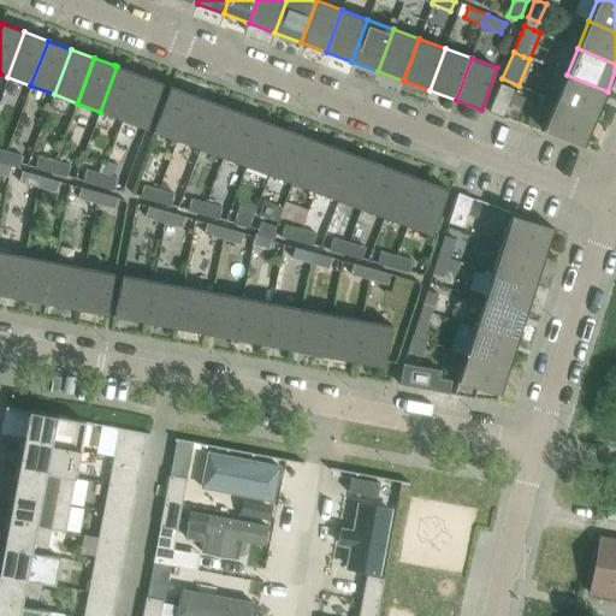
[(141,75),(117,66),(100,112),(114,117),(123,120),(141,75)]
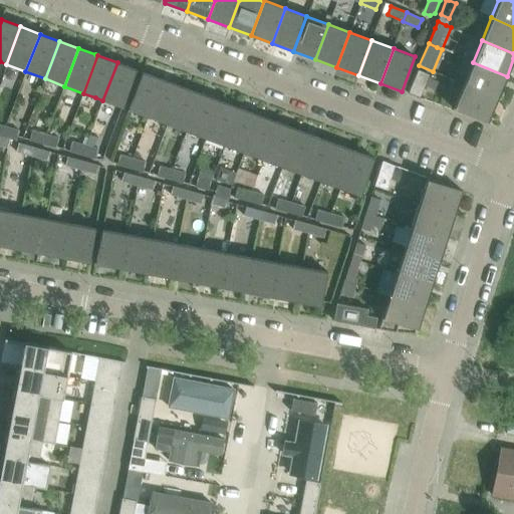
[(137,69),(117,62),(102,100),(121,107),(122,107),(137,69)]
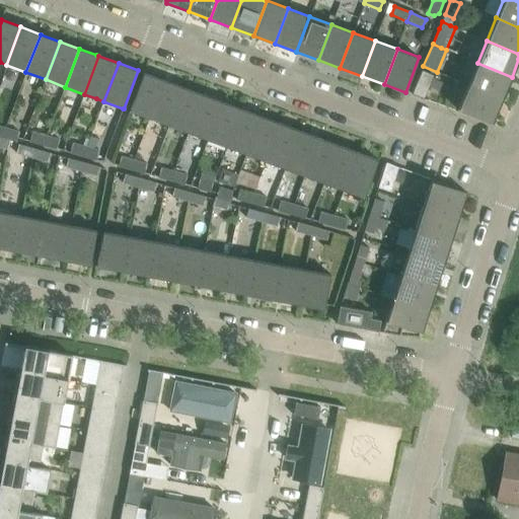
[(477,63),(467,85),(502,99),(512,77),(477,63)]
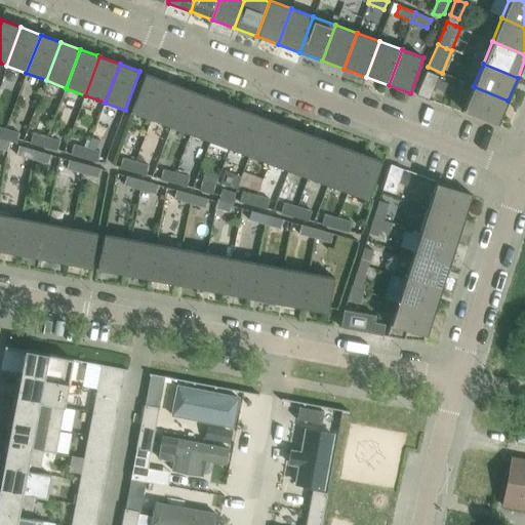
[(416,95),(429,99),(439,76),(427,71),(416,95)]
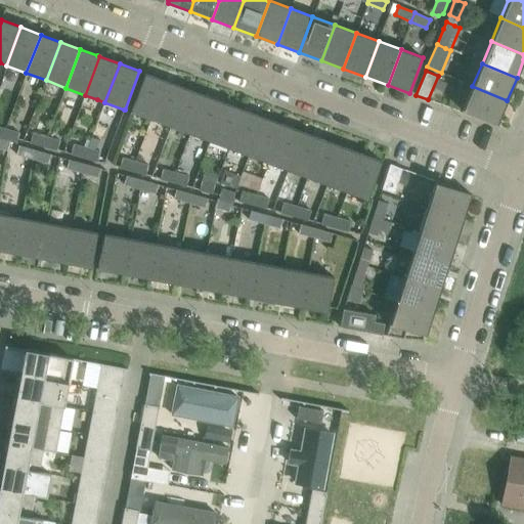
[(131,112),(150,119),(165,81),(144,73),(130,112),(131,112)]
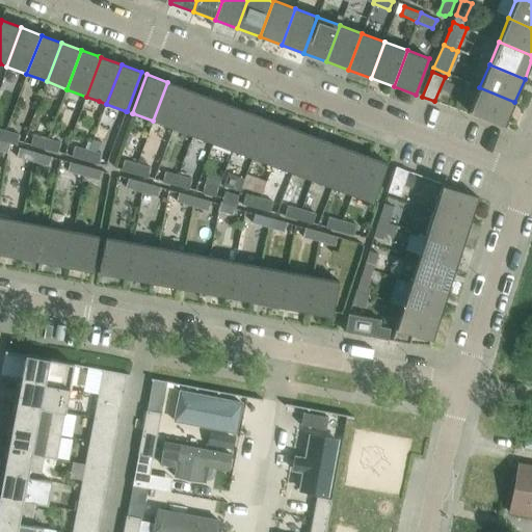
[(187,89),(167,82),(153,121),(173,128),(187,89)]
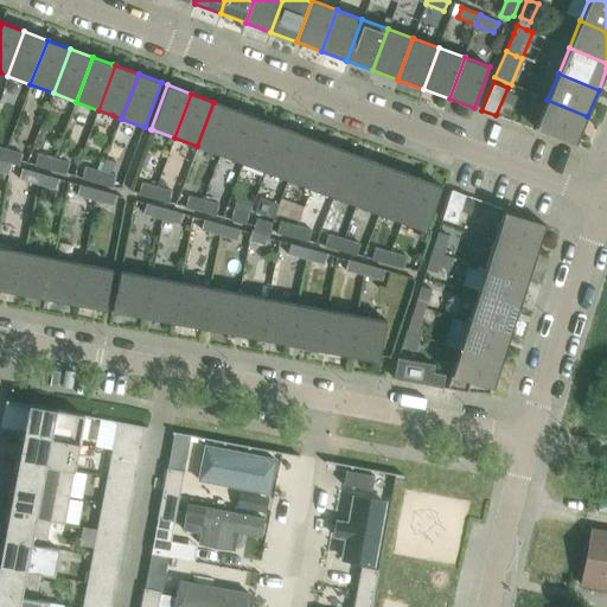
[(575,145),(587,116),(547,100),(535,129),(532,128),(532,129),(554,138),(554,136),(575,145)]
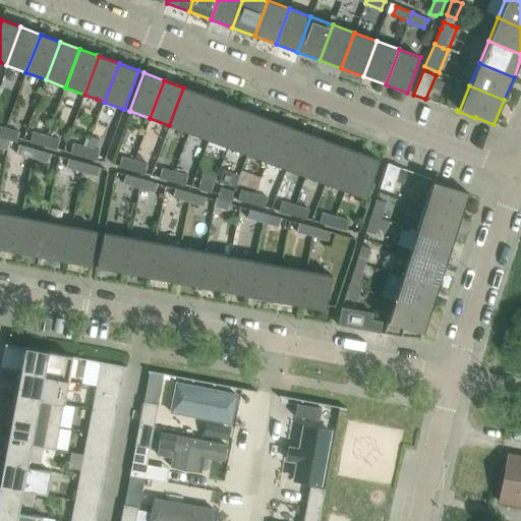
[(203,95),(183,88),(169,125),(188,133),(203,95)]
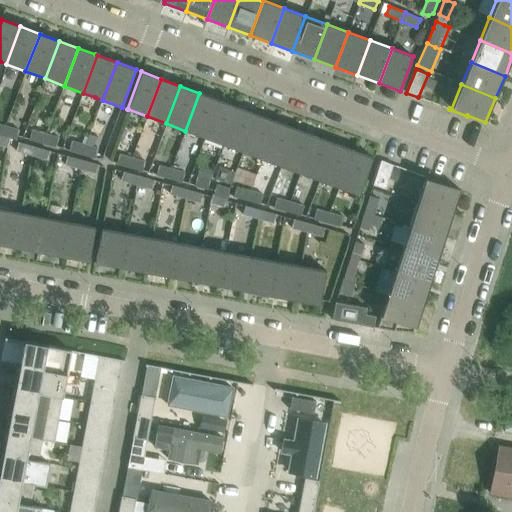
[(218,100),(199,93),(185,131),(204,138),(218,100)]
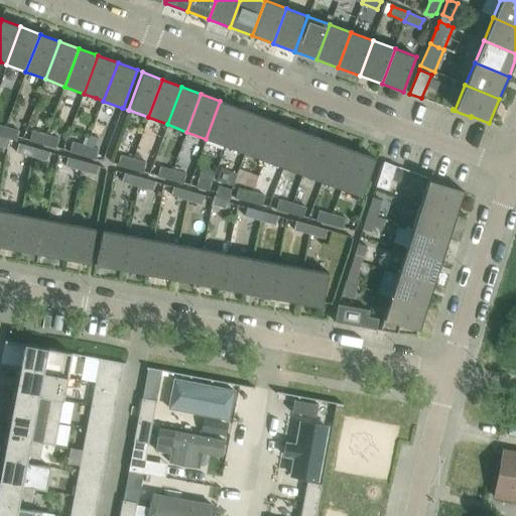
[(240,108),(220,101),(206,139),(226,146),(240,108)]
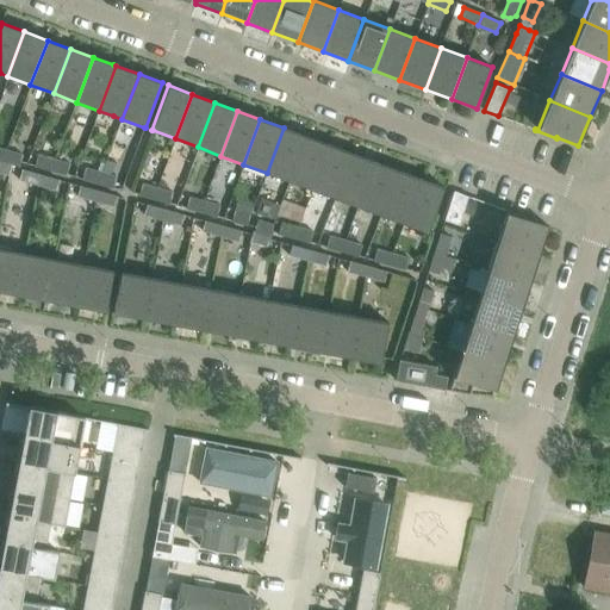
[(306,136),(284,128),(267,173),(290,181),(306,136)]
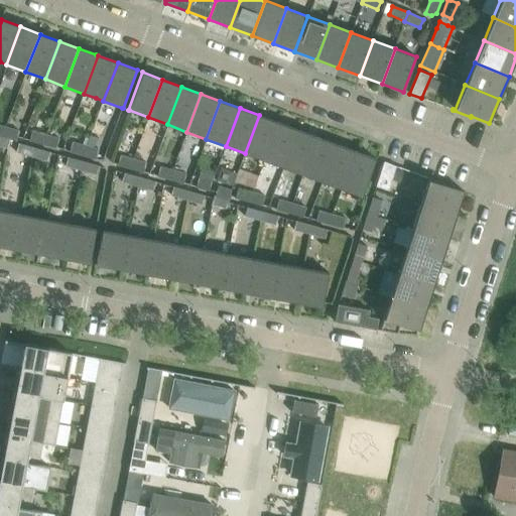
[(278,122),(259,115),(245,153),(264,160),(278,122)]
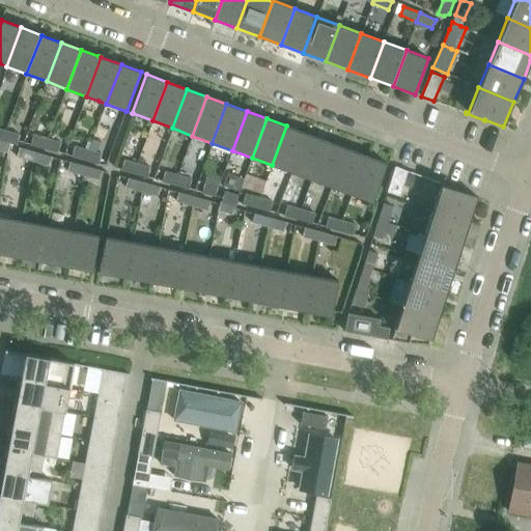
[(306,134),(286,126),(272,165),(291,172),(306,134)]
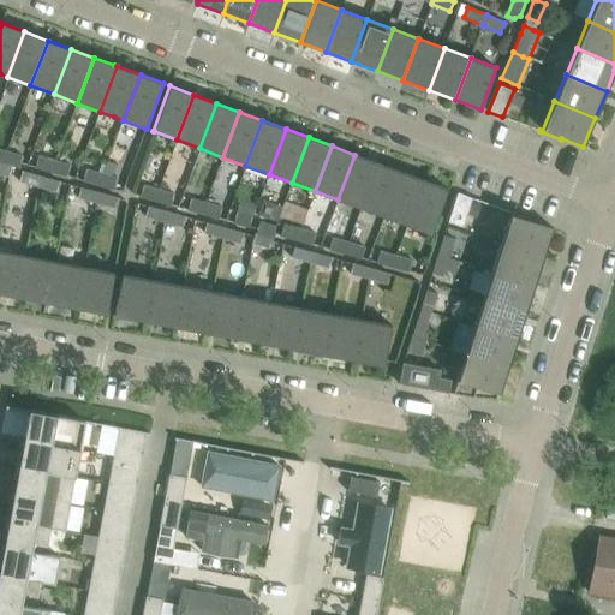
[(23,156),(6,151),(4,162),(12,165),(19,167),(21,163),(23,156)]
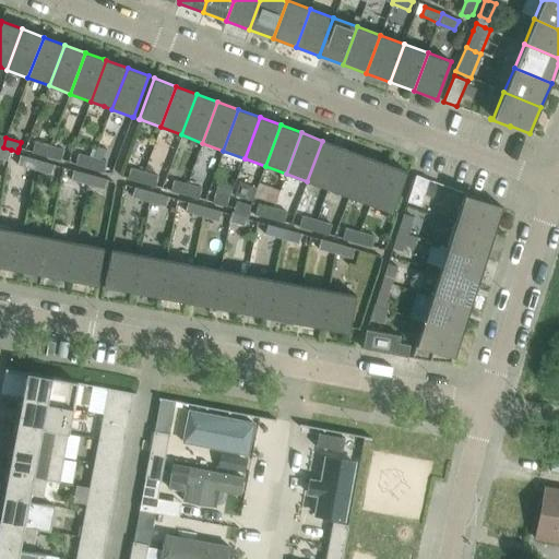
[(344,149),(322,141),(307,181),(329,190),(344,149)]
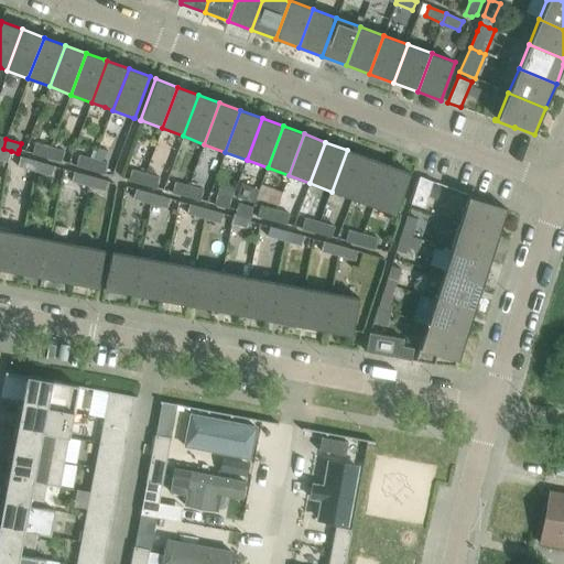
[(46,158),(50,148),(34,143),(32,153),(46,158)]
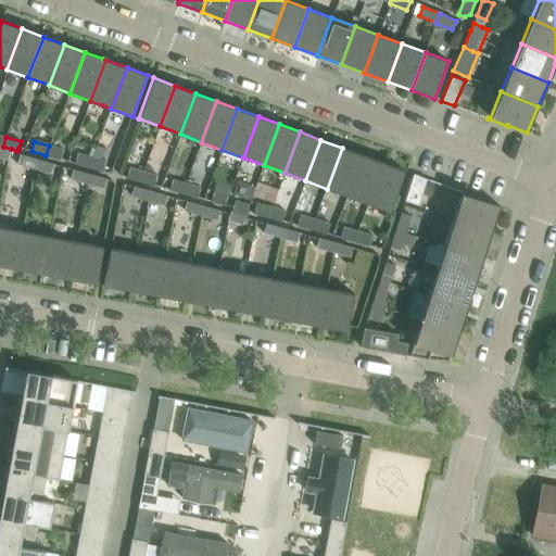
[(11,149),(3,147),(0,146),(0,158),(8,160),(11,149)]
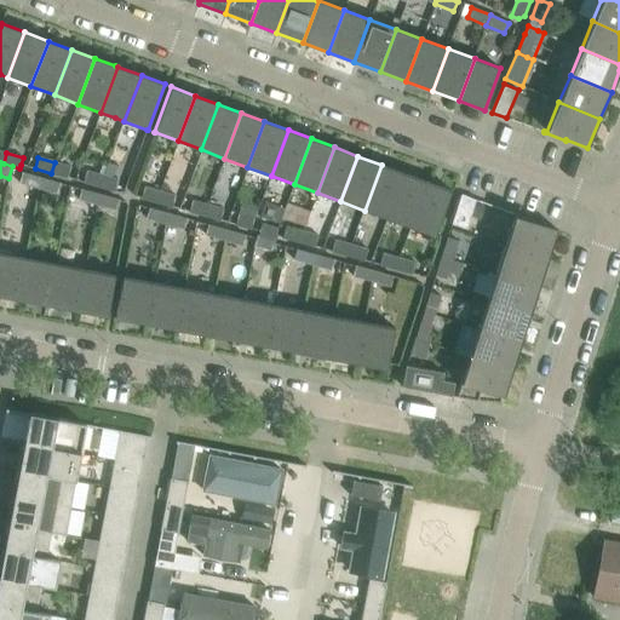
[(70,166),(55,162),(51,173),(68,178),(70,166)]
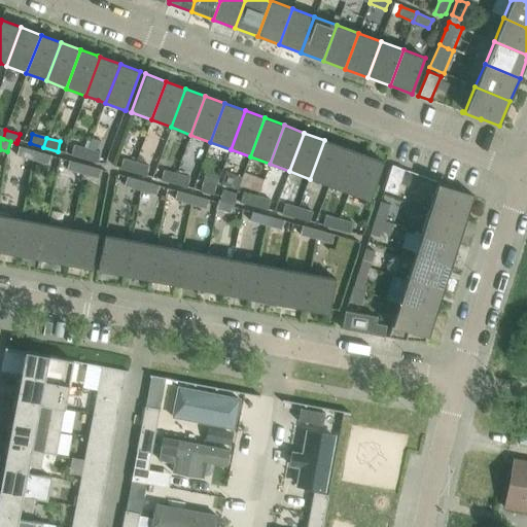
[(344,147),(324,140),(310,179),(329,186),(344,147)]
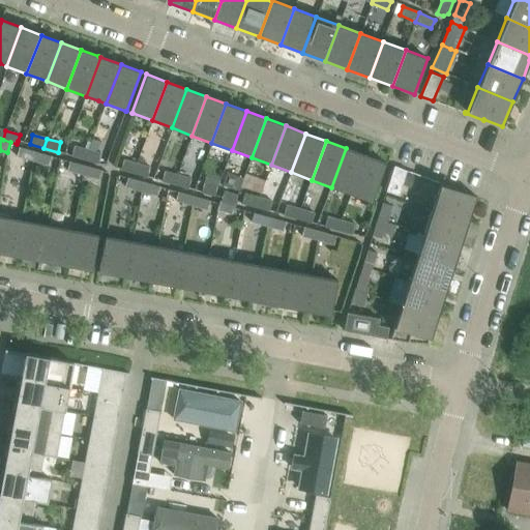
[(84,159),(87,150),(74,146),(70,155),(84,159)]
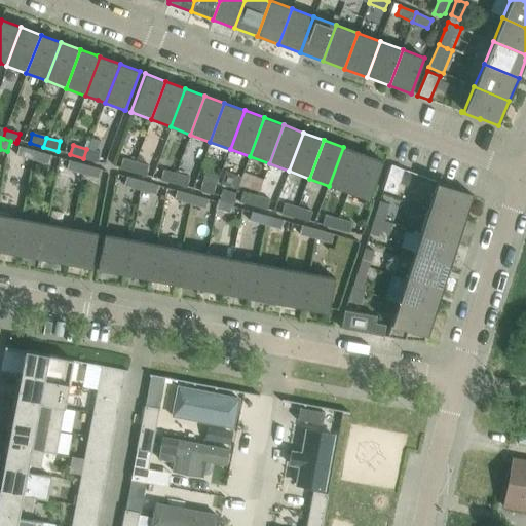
[(16,155),(32,159),(34,151),(19,146),(16,155)]
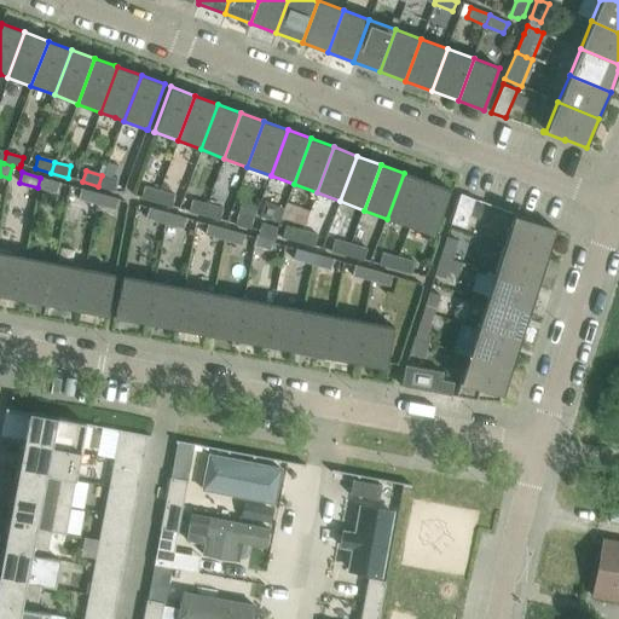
[(427,181),(404,173),(387,219),(410,227),(427,181)]
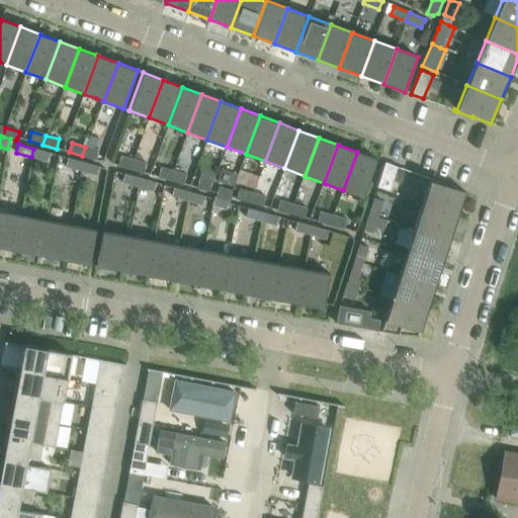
[(96,160),(96,158),(98,150),(96,150),(85,147),(82,156),(96,160)]
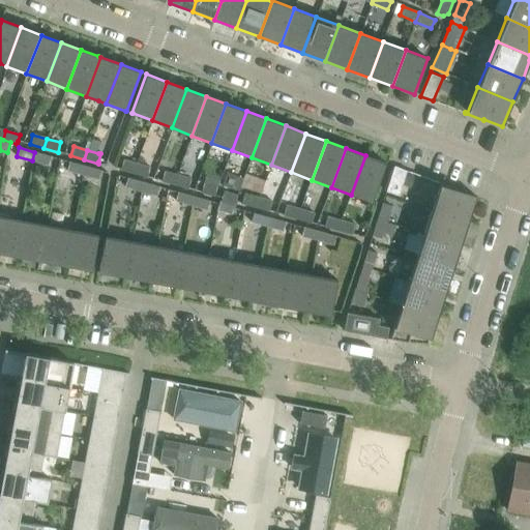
[(51,156),(34,152),(32,160),(49,166),(51,156)]
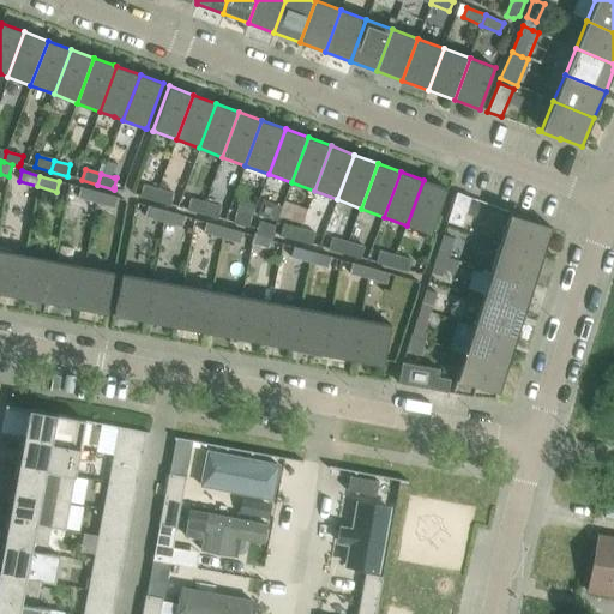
[(446,188),(423,180),(407,226),(429,234),(431,233),(446,188)]
